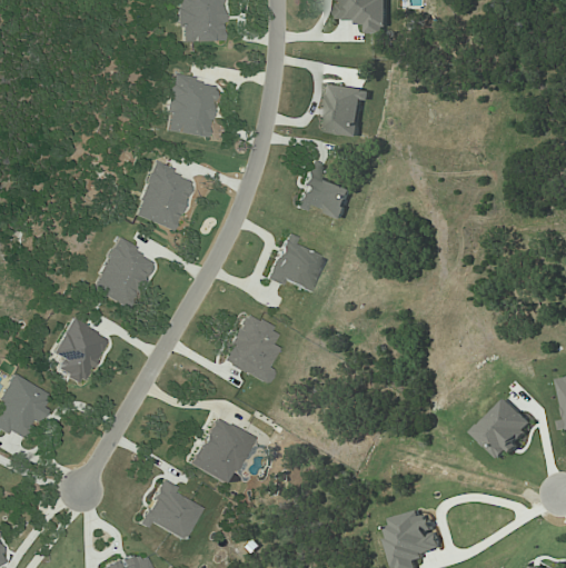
[(224,40),(221,0),(178,0),(180,42),(224,40)]
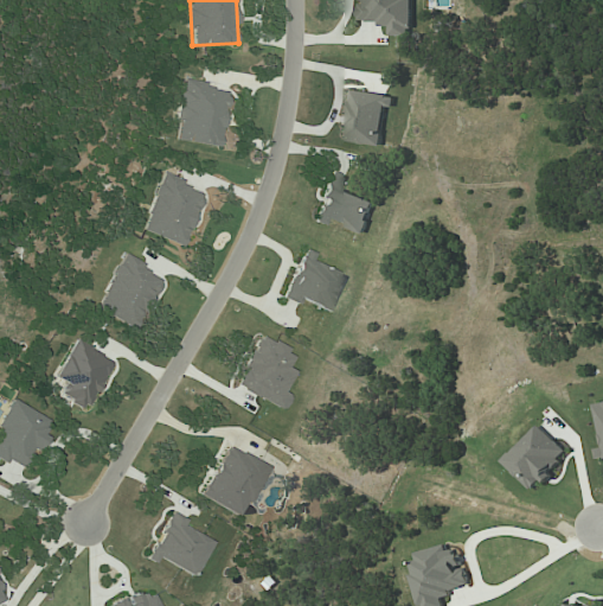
[(364,0),(365,1),(363,1),(361,19),(384,20),(384,25),(393,26),(393,34),(414,36),(415,0),(364,0)]
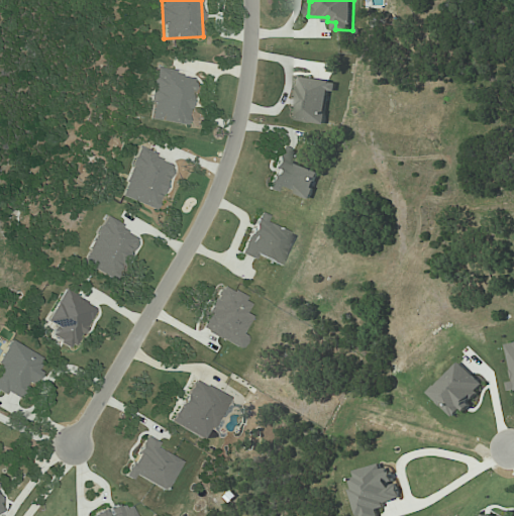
[(189,125),(197,75),(159,69),(150,119),(189,125)]
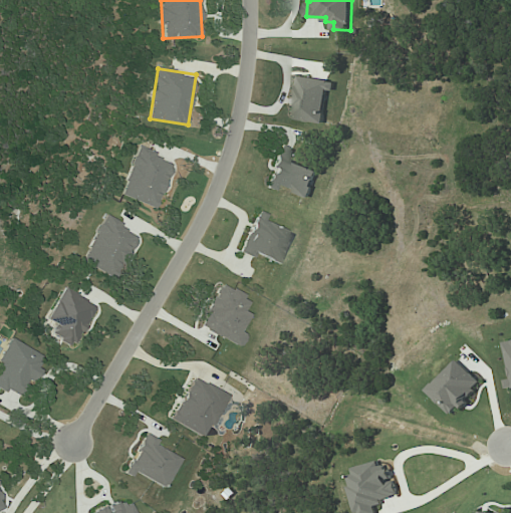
[(291,118),(325,122),(330,89),(336,90),(337,80),(296,75),(291,118)]
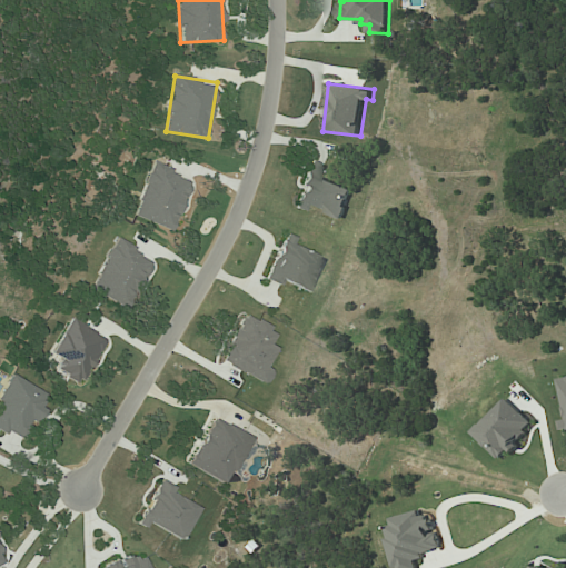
[(308,205),(344,218),(355,189),(324,178),(328,166),(314,160),(297,207),(306,211),(308,205)]
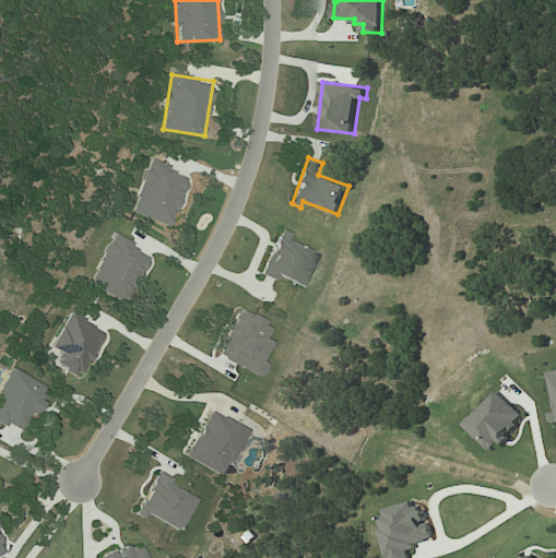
[(170,226),(190,175),(151,161),(132,212),(170,226)]
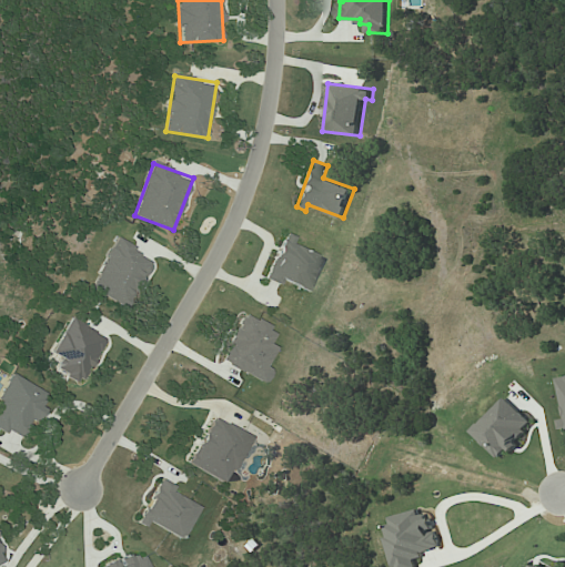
[(326,259),(294,243),(298,238),(286,232),(266,277),(281,285),(283,281),(311,293),(326,259)]
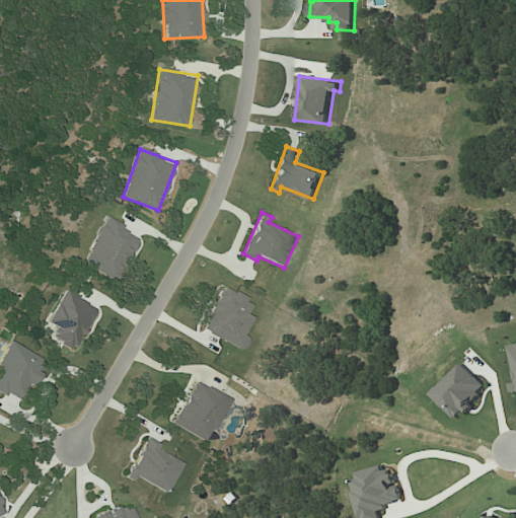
[(120,280),(140,234),(104,219),(84,264),(120,280)]
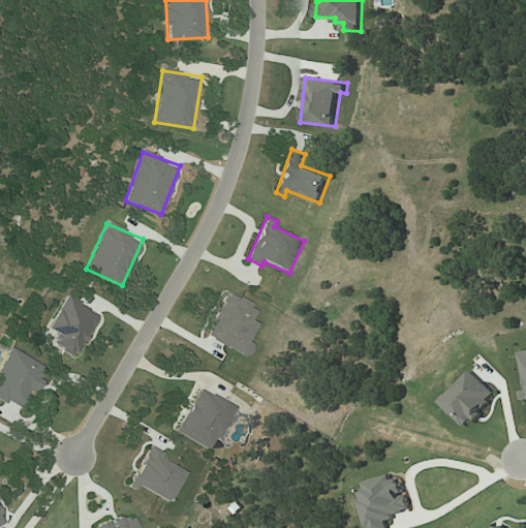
[(248,355),(253,344),(248,342),(257,323),(252,320),(258,307),(226,292),(207,337),(248,355)]
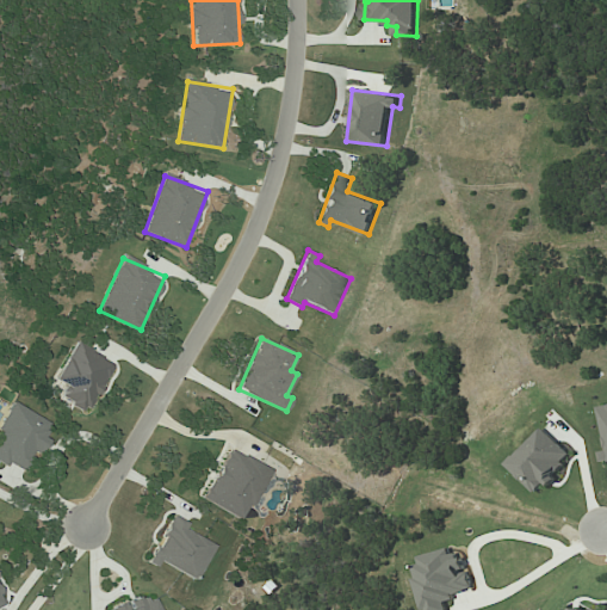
[(57,379),(68,384),(61,398),(88,412),(115,362),(76,342),(57,379)]
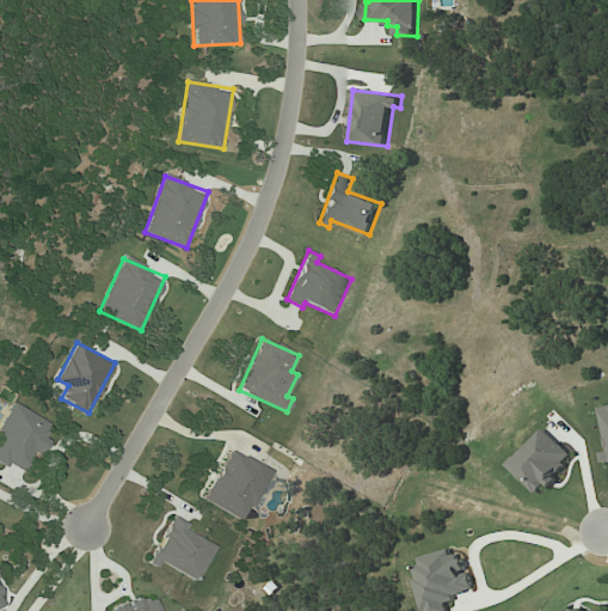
[(53,425),(16,403),(0,429),(0,459),(23,472),(35,451),(41,454),(49,440),(45,438),(53,425)]
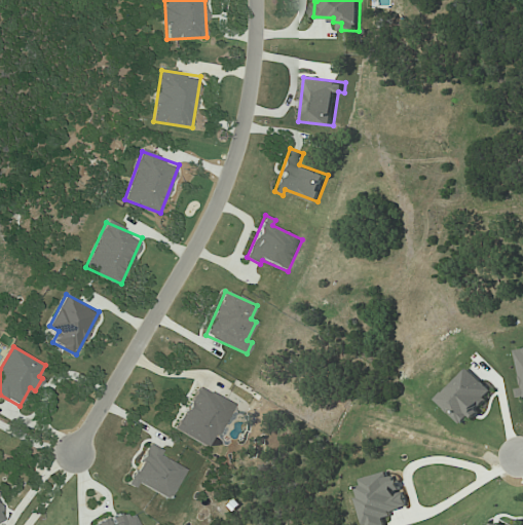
[(495,391),(471,367),(440,400),(464,423),(495,391)]
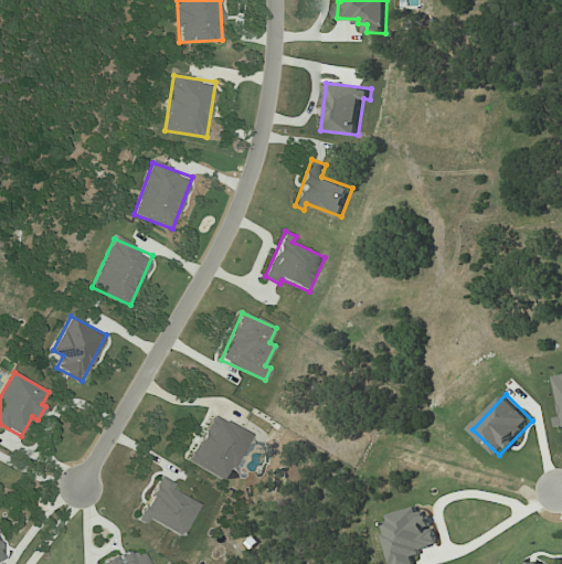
[(188,459),(224,480),(251,435),(215,414),(188,459)]
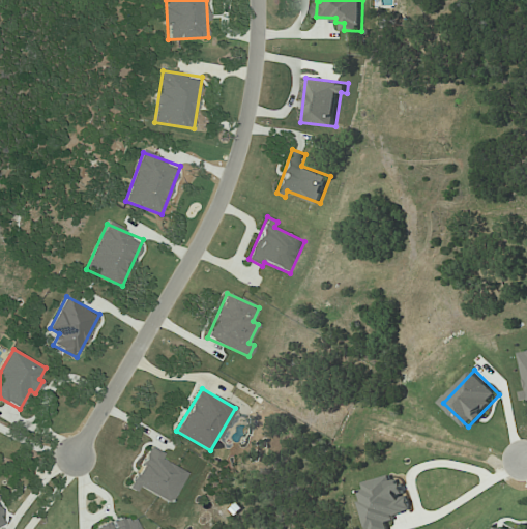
[(141,486),(169,503),(187,473),(163,458),(165,454),(153,446),(128,486),(138,492),(141,486)]
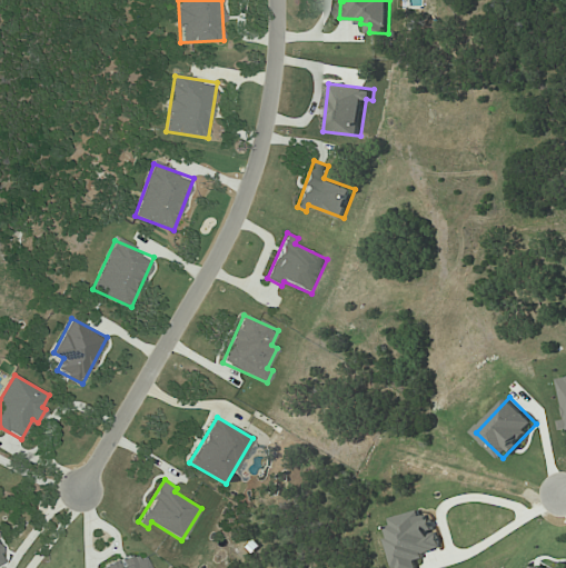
[(386,519),(400,567),(420,567),(417,557),(445,548),(435,515),(425,518),(423,509),(386,519)]
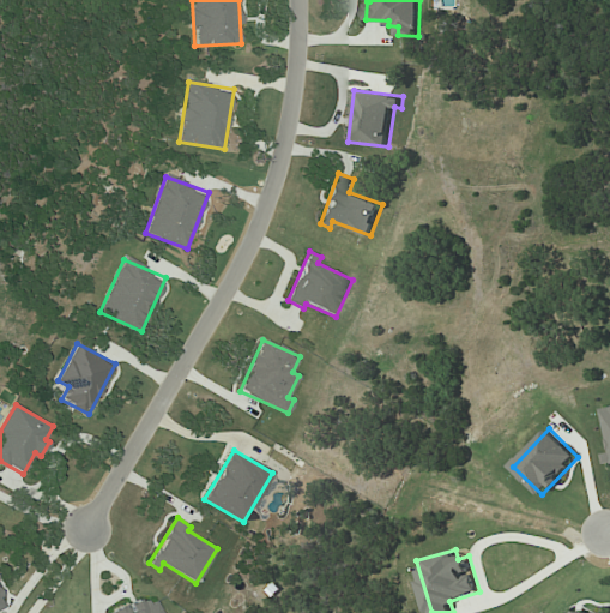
[(110,612),(163,612),(158,601),(148,605),(144,598),(110,612)]
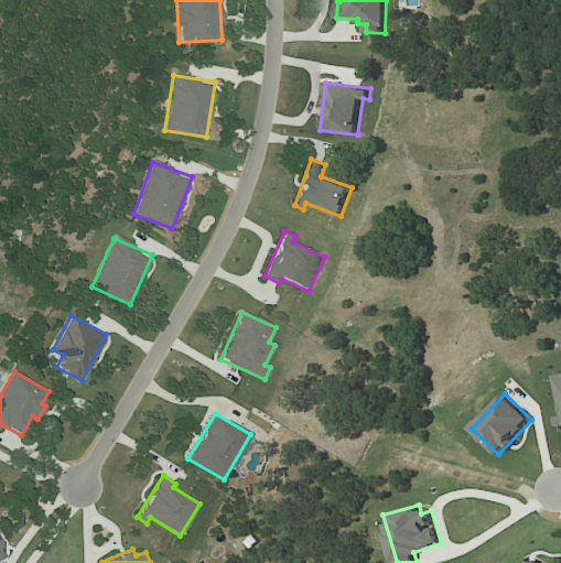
All buildings are outlined.
